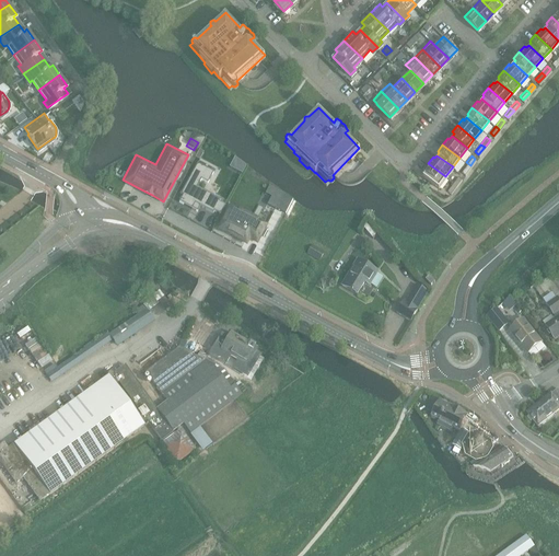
[(196,160),(179,192),(182,193),(177,199),(190,206),(194,200),(212,210),(213,208),(218,200),(219,196),(218,196),(217,196),(195,184),(198,178),(200,176),(206,180),(212,169),(196,160)]
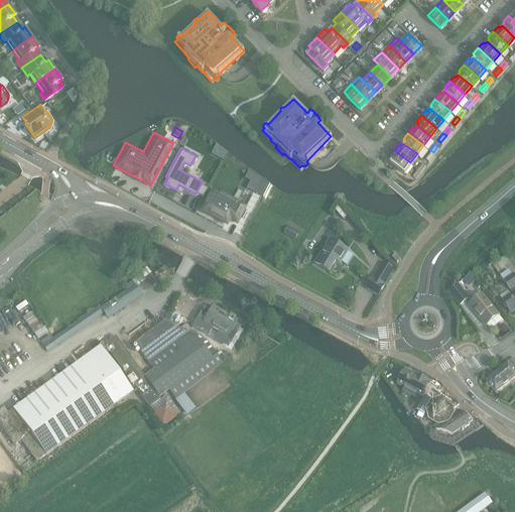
[(424,156),(428,159),(433,152),(429,149),(424,156)]
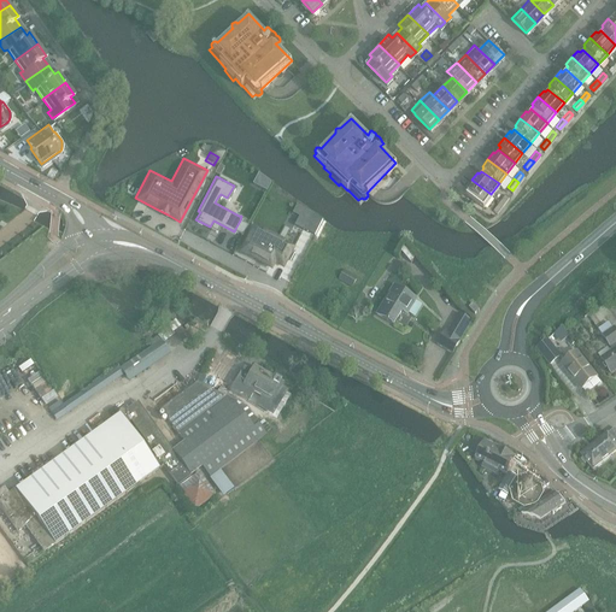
[(465,192),(482,205),(491,194),(471,180),(465,187),(468,188),(465,192)]
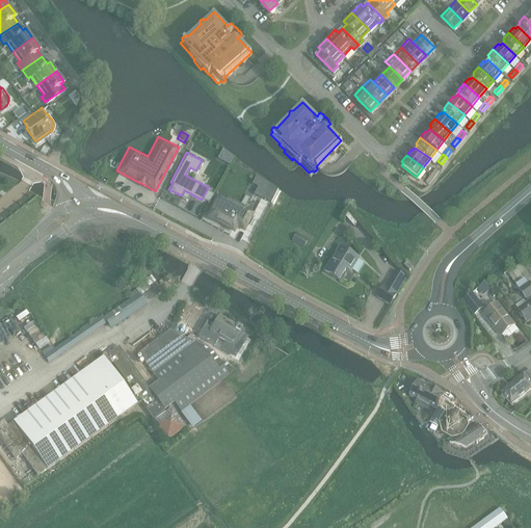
[(437,168),(434,165),(429,173),(432,175),(437,168)]
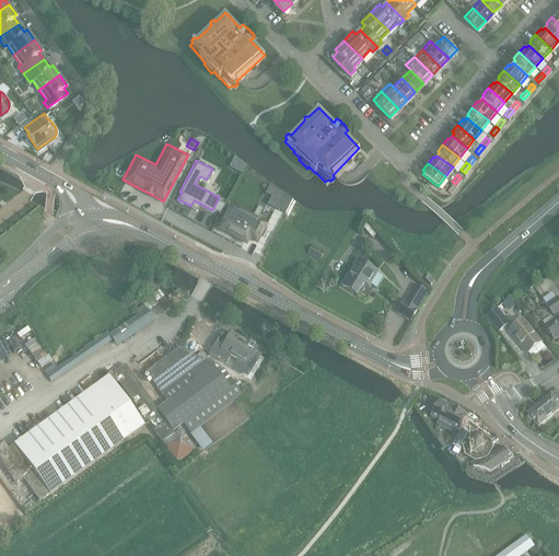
[(446,188),(450,192),(455,184),(452,182),(446,188)]
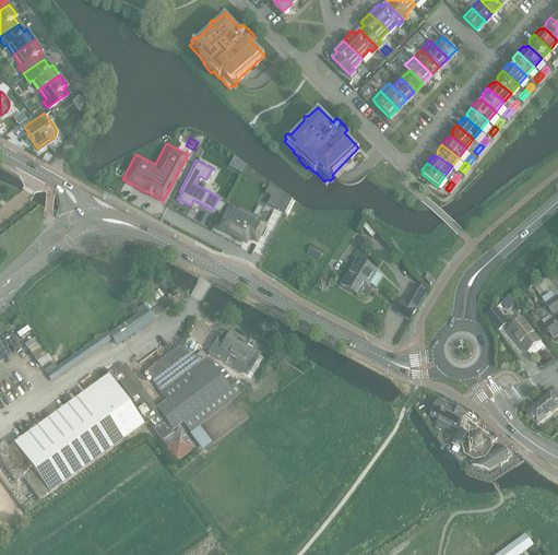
[(265,201),(284,211),(292,197),(285,192),(277,188),(268,182),(263,190),(270,193),(265,201)]
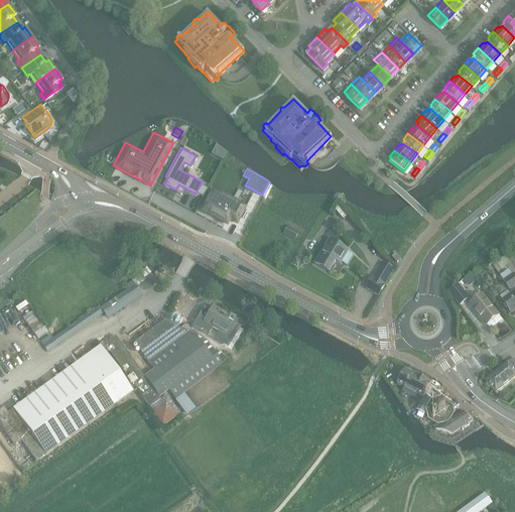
[(206,186),(201,184),(197,192),(202,195),(206,186)]
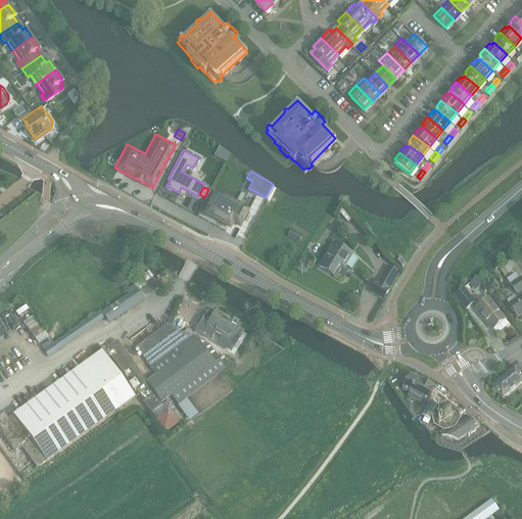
[(214,187),(200,211),(229,227),(232,222),(239,226),(249,206),(214,187)]
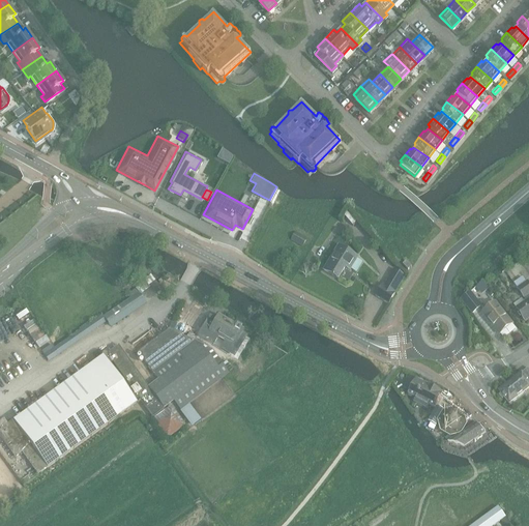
[(348,211),(344,214),(352,224),(355,221),(348,211)]
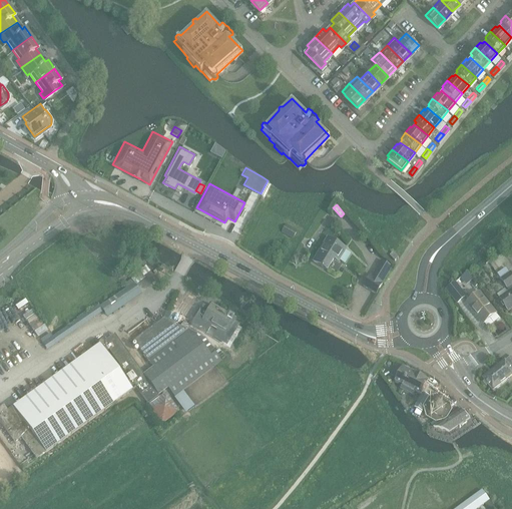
[(286,222),(282,228),(290,234),(295,227),(286,222)]
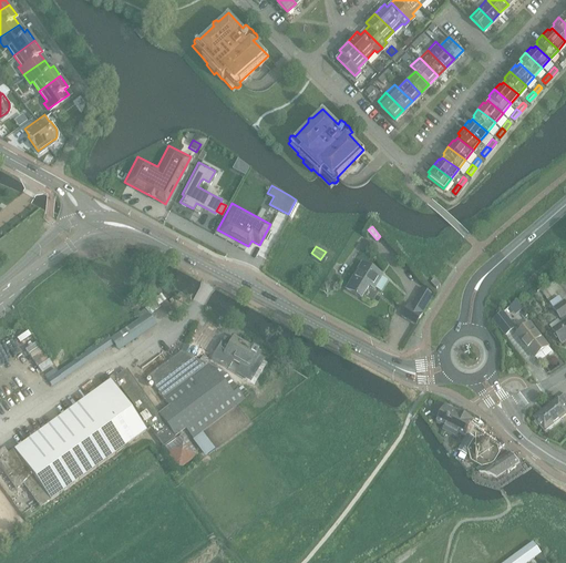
[(361,260),(346,286),(361,295),(369,283),(373,286),(381,273),(361,260)]
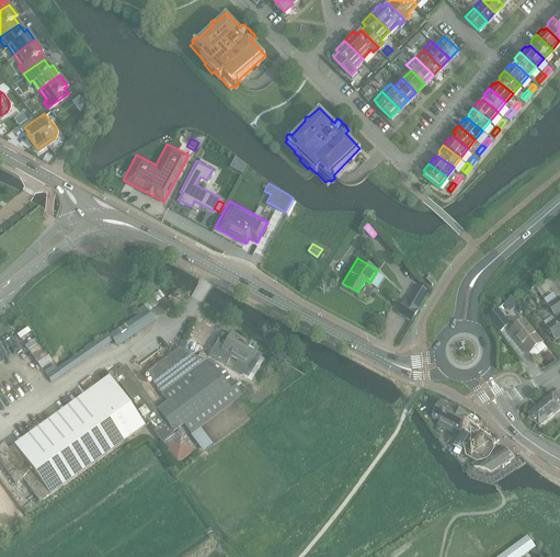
[(434,279),(429,273),(425,276),(431,282),(434,279)]
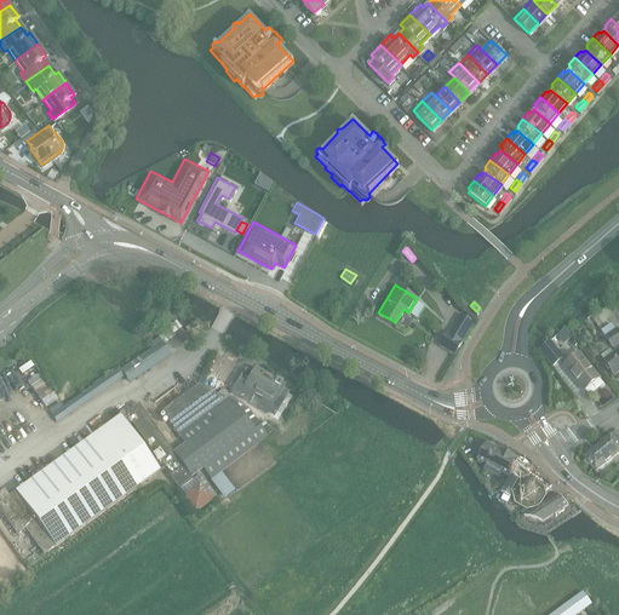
[(439,343),(453,351),(473,320),(459,311),(448,331),(447,329),(439,343)]
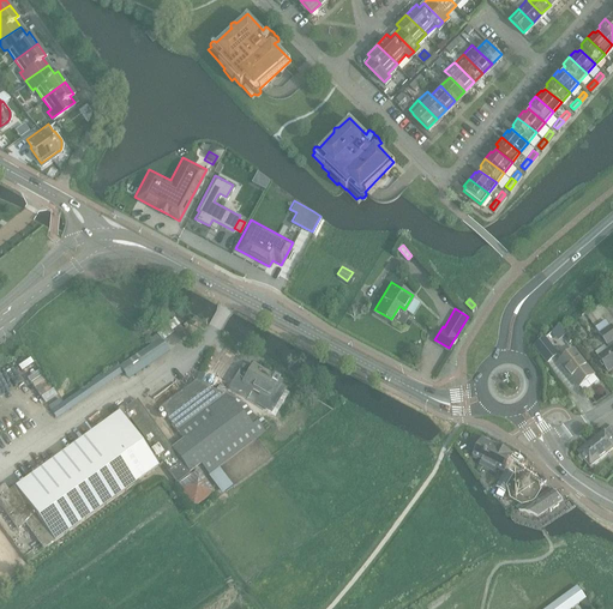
[(559,323),(553,327),(559,335),(565,330),(559,323)]
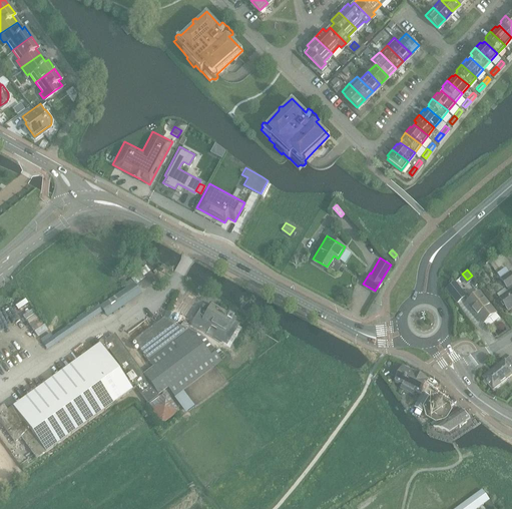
[(511,273),(509,270),(500,277),(508,289),(498,296),(507,308),(511,304),(511,273)]
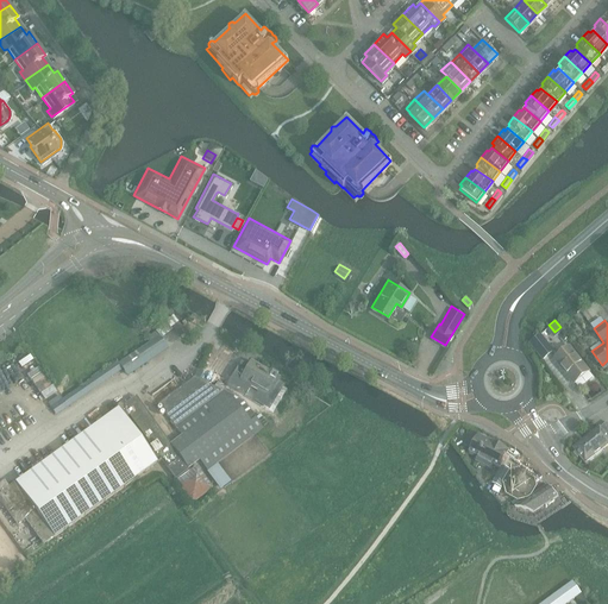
[(541,356),(552,347),(540,332),(528,340),(541,356)]
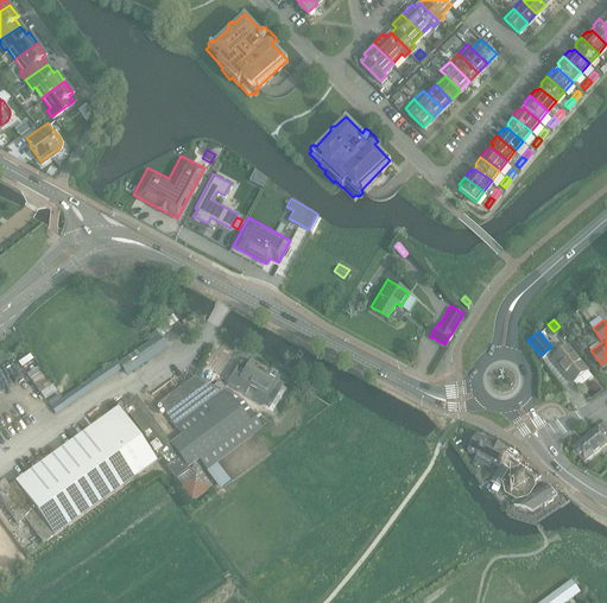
[(157,334),(118,360),(127,373),(166,347),(157,334)]
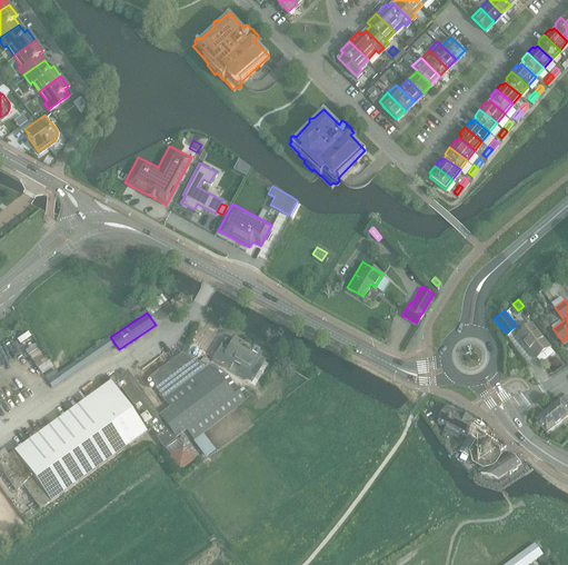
[(530,321),(517,333),(536,356),(549,345),(530,321)]
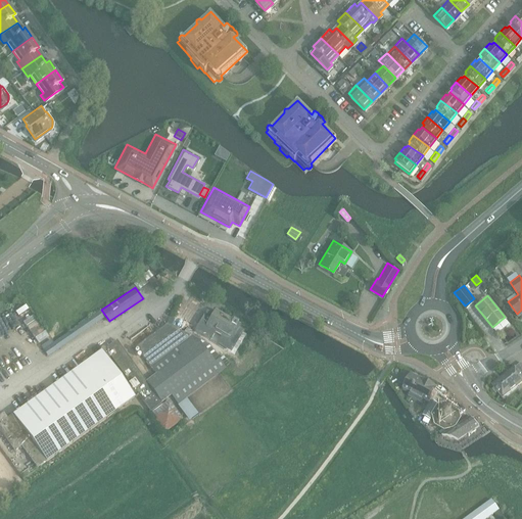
[(215,310),(204,326),(216,333),(221,336),(228,340),(237,323),(215,310)]
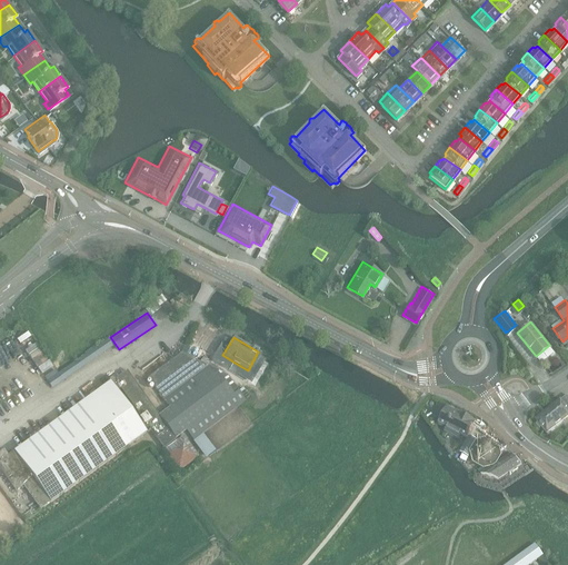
[(181,349),(146,375),(168,404),(186,428),(192,437),(245,397),(243,397),(240,393),(226,373),(217,368),(208,363),(207,363),(186,352),(181,349)]
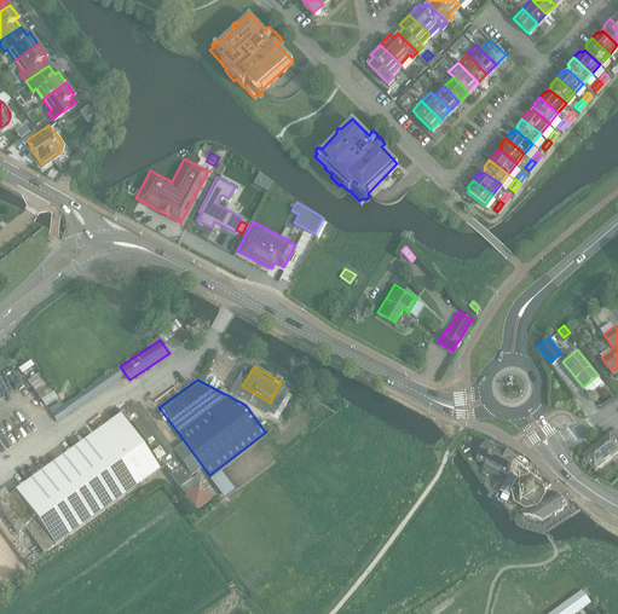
[(202,465),(183,439),(172,447),(137,399),(119,412),(13,488),(7,493),(3,486),(0,487),(0,510),(16,532),(7,538),(23,560),(39,548),(41,551),(53,543),(53,544),(159,468),(163,464),(178,482),(202,465)]
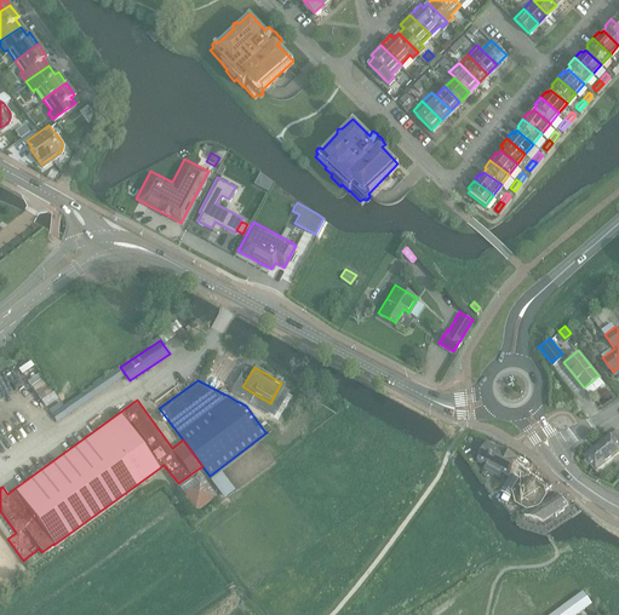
[(618,430),(617,426),(583,453),(594,469),(618,448),(618,430)]
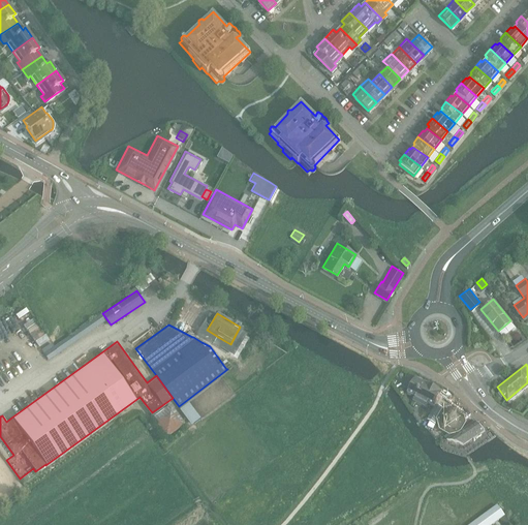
[(413,375),(406,391),(413,395),(412,398),(426,405),(427,402),(433,404),(441,389),(413,375)]
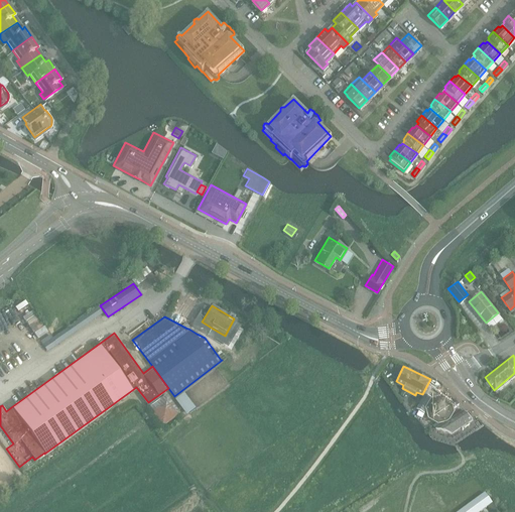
[(166,393),(147,406),(161,425),(179,411),(166,393)]
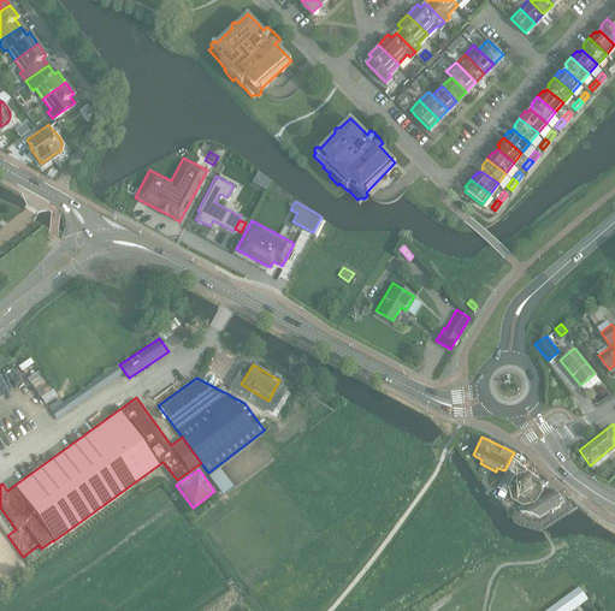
[(532,481),(526,478),(519,479),(515,485),(518,492),(524,496),(527,494),(531,493),(533,487),(532,481)]
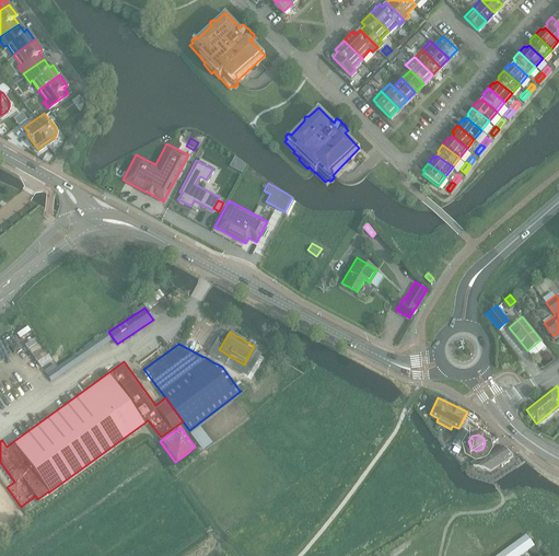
[(459,447),(454,444),(451,451),(457,458),(464,444),(462,442),(459,447)]
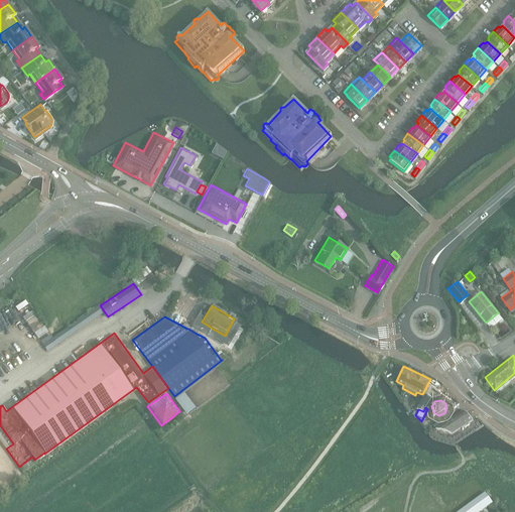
[(467,420),(472,417),(463,408),(436,426),(452,431),(461,425),(462,426),(465,424),(468,422),(467,420)]
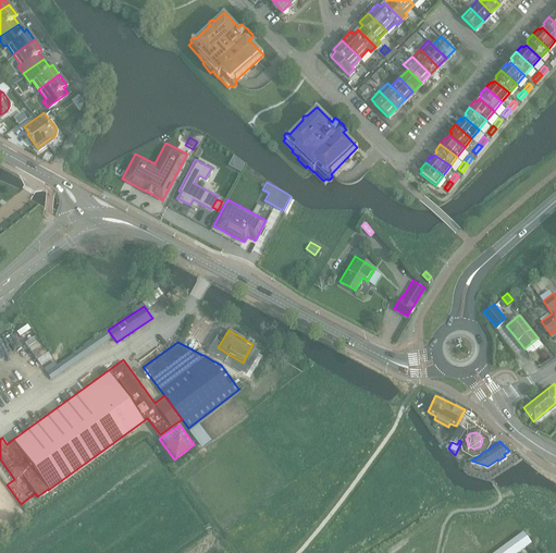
[(511,552),(530,540),(522,529),(490,552),(511,552)]
